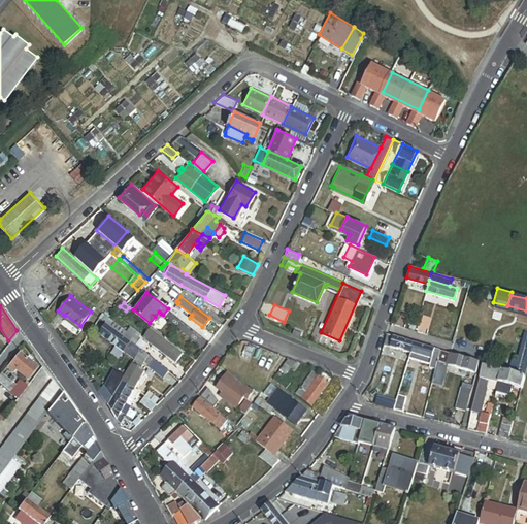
[(109,316),(108,316),(98,331),(124,351),(125,350),(133,356),(131,359),(133,360),(140,347),(136,342),(123,333),(127,329),(109,316)]
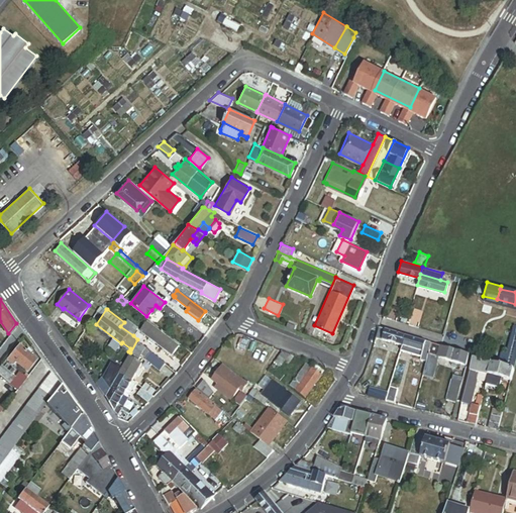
[(124,321),(124,322),(120,326),(133,335),(136,331),(124,321)]
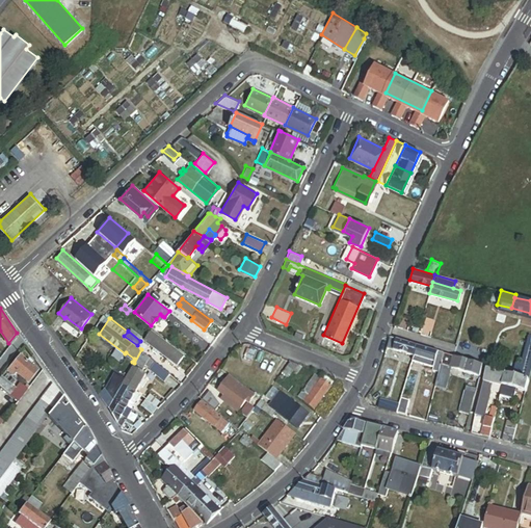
[(150,342),(156,334),(152,331),(145,339),(150,342)]
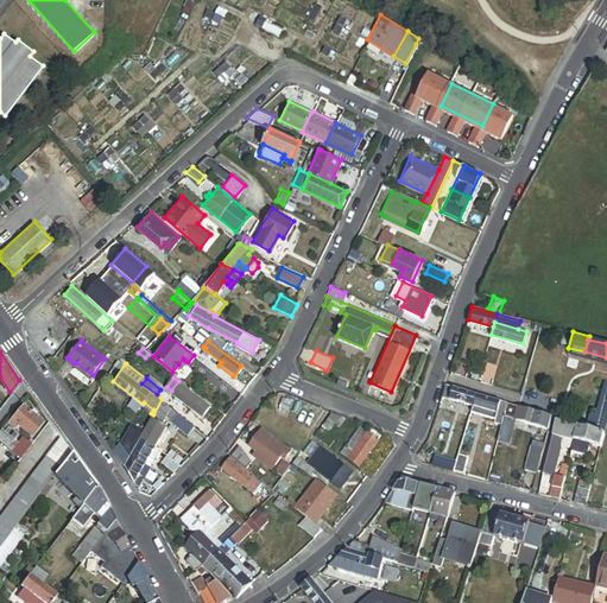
[(337,379),(335,385),(345,388),(347,382),(337,379)]
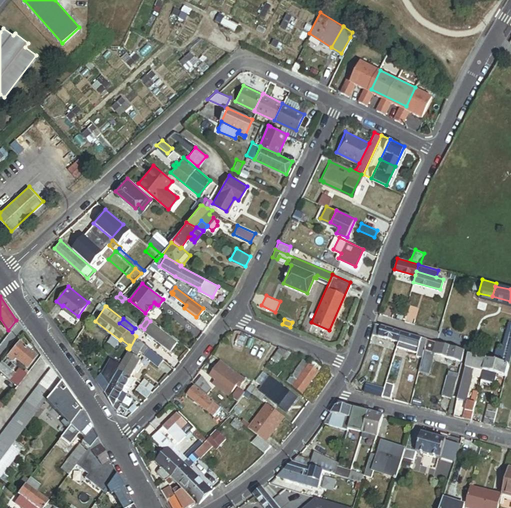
[(176,340),(150,321),(144,329),(148,332),(146,335),(151,339),(153,336),(170,349),(176,340)]
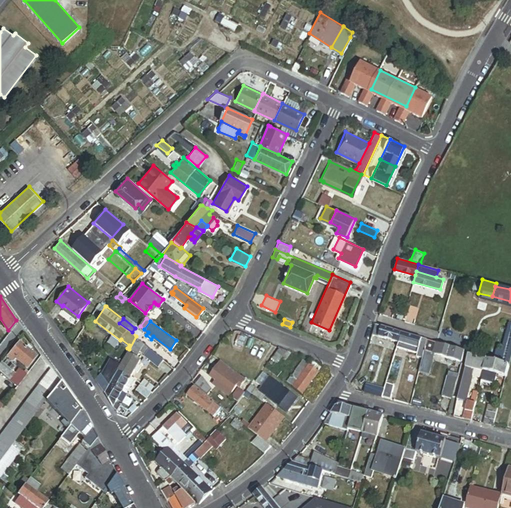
[(378,335),(381,324),(376,323),(372,333),(378,335)]
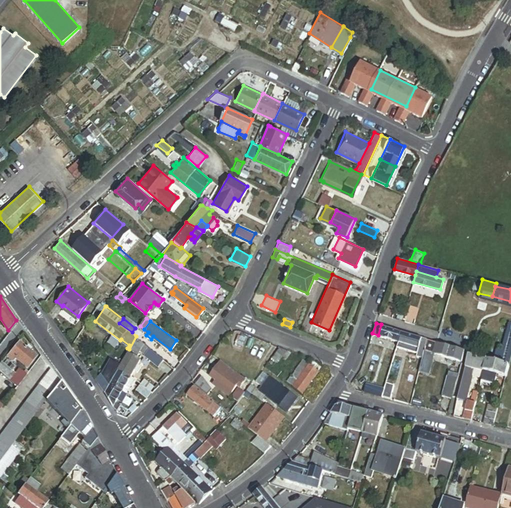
[(398,340),(401,330),(381,324),(378,335),(398,340)]
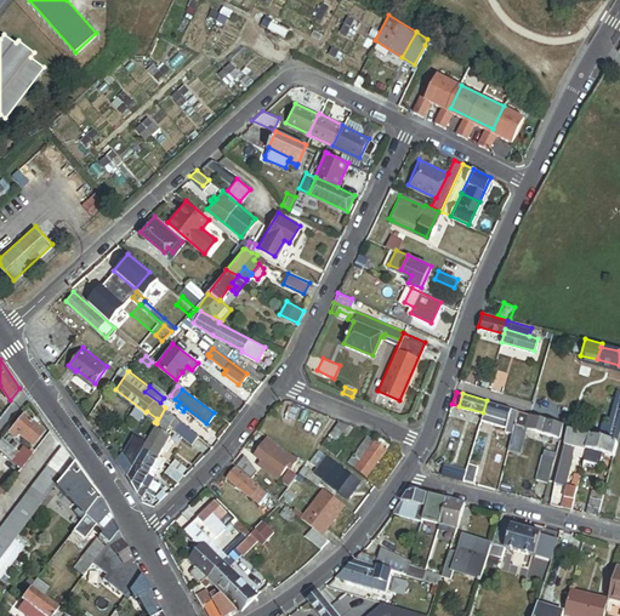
[(507,406),(510,400),(510,397),(508,395),(507,400),(500,398),(498,404),(507,406)]
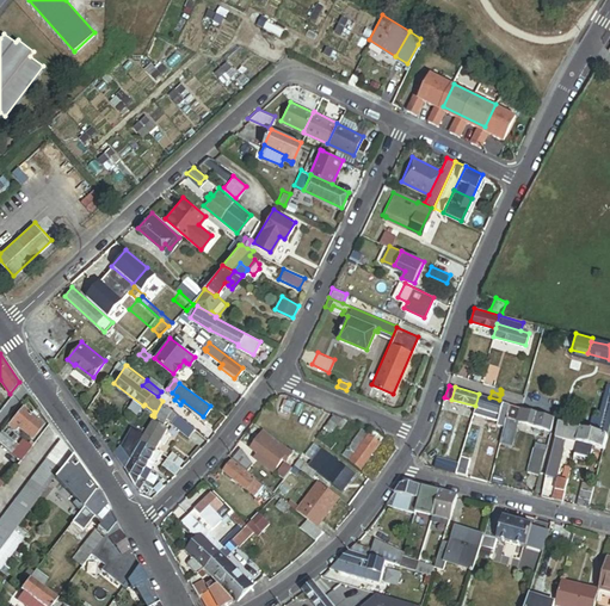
[(499,413),(501,401),(499,400),(490,397),(479,394),(475,406),(499,413)]
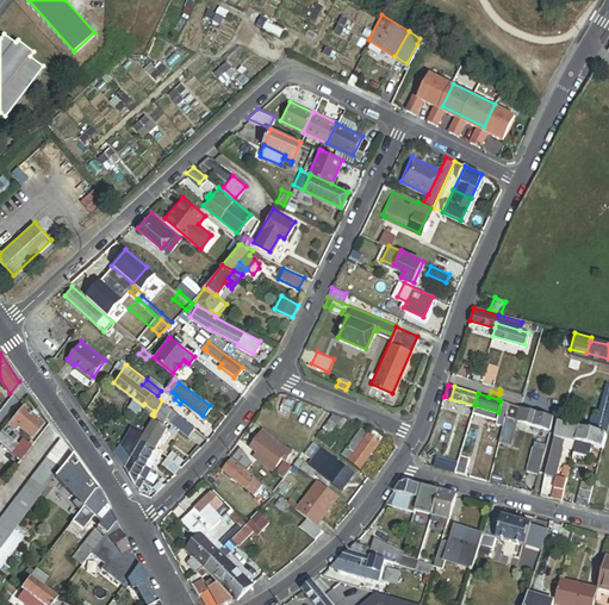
[(508,403),(519,405),(520,398),(501,393),(498,399),(501,400),(508,403)]
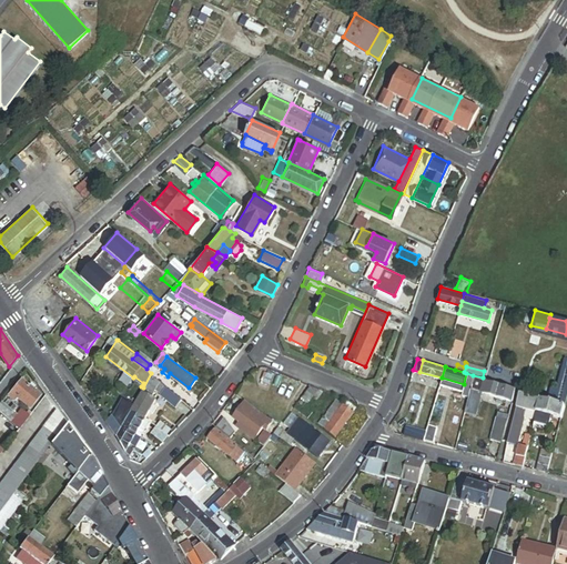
[(151,373),(143,388),(142,389),(151,394),(155,386),(160,381),(151,373)]
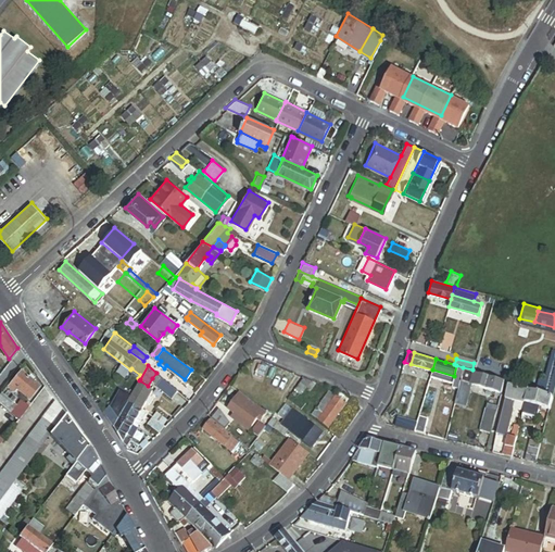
[(461,378),(463,367),(456,365),(454,376),(461,378)]
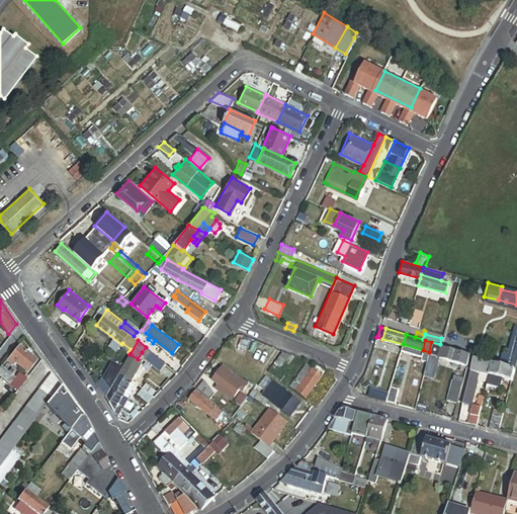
[(259,345),(250,341),(247,350),(256,353),(259,345)]
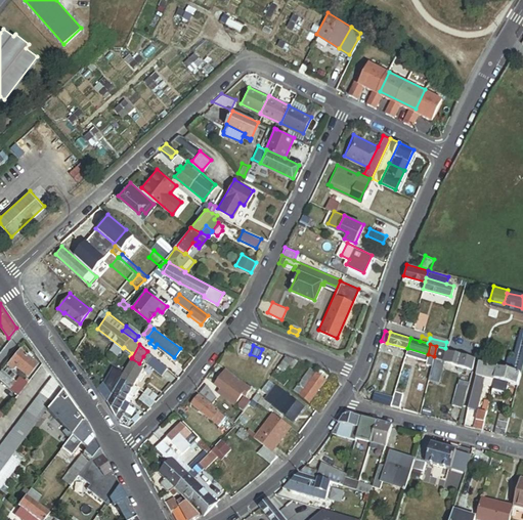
[(471,369),(474,357),(445,348),(436,346),(434,356),(433,357),(439,359),(471,369)]
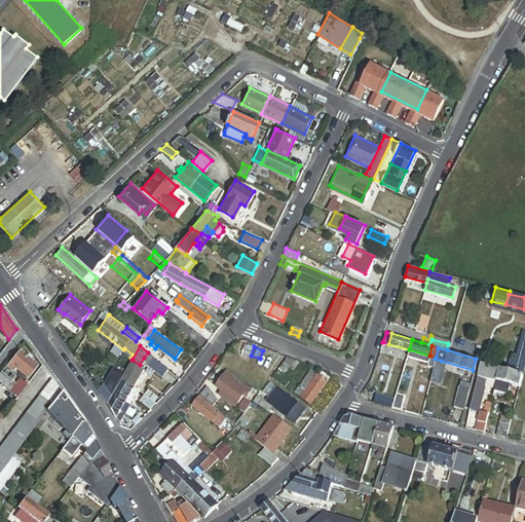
[(19,348),(6,364),(12,369),(14,366),(27,375),(36,363),(19,348)]
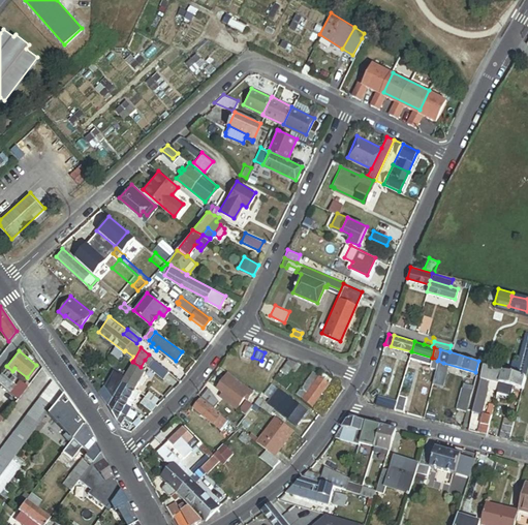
[(154,358),(149,354),(145,360),(150,364),(154,358)]
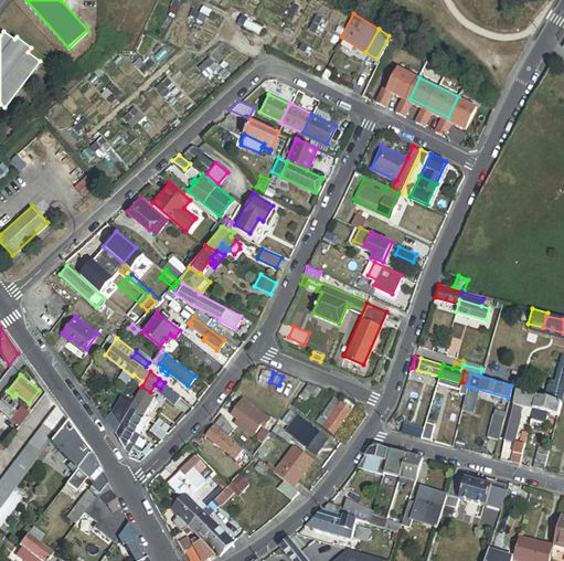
[(297,406),(301,401),(306,395),(307,397),(316,383),(308,381),(291,403),(297,406)]
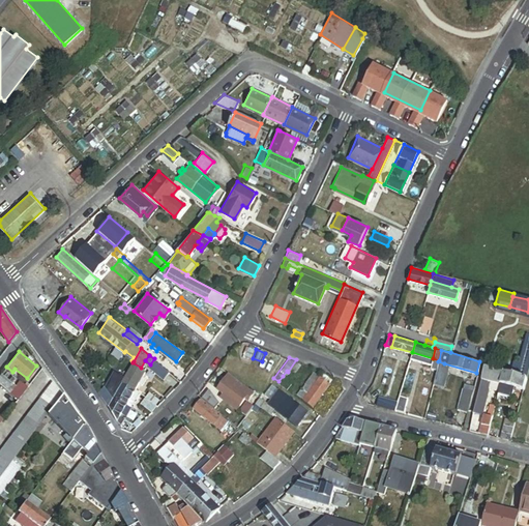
[(164,377),(169,371),(154,358),(150,364),(149,364),(164,377)]
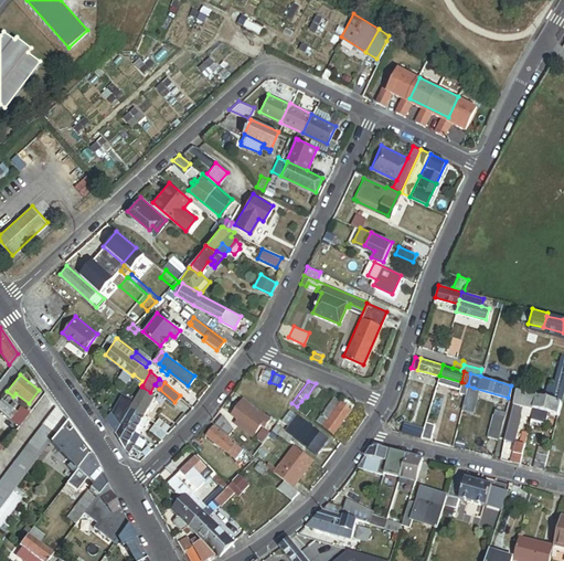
[(150,392),(141,387),(136,398),(131,404),(146,412),(150,404),(152,405),(155,402),(151,400),(155,395),(150,392)]
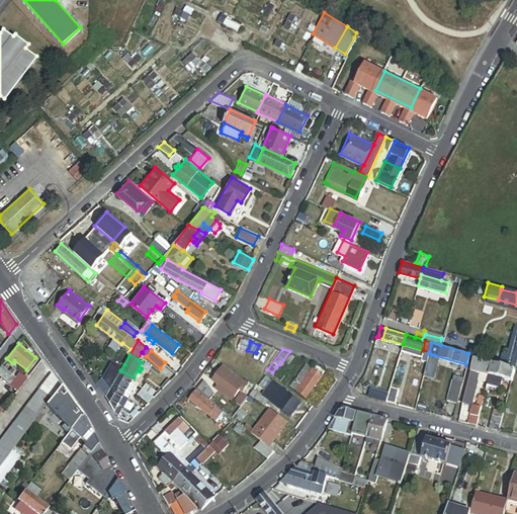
[(489,372),(492,362),(474,357),(470,369),(479,371),(479,370),(489,372)]
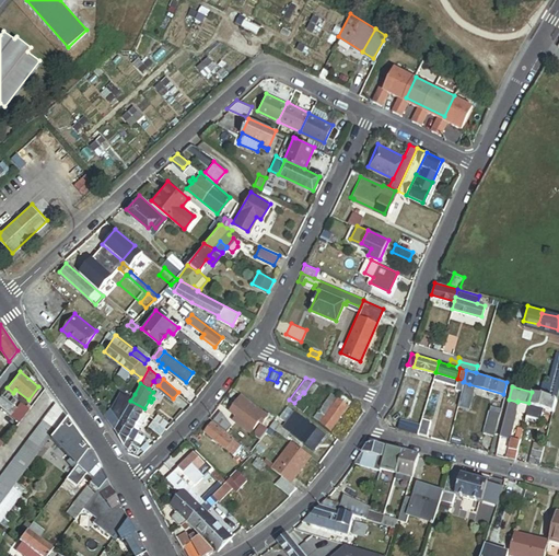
[(462,390),(458,404),(464,406),(467,390),(462,387),(462,390)]
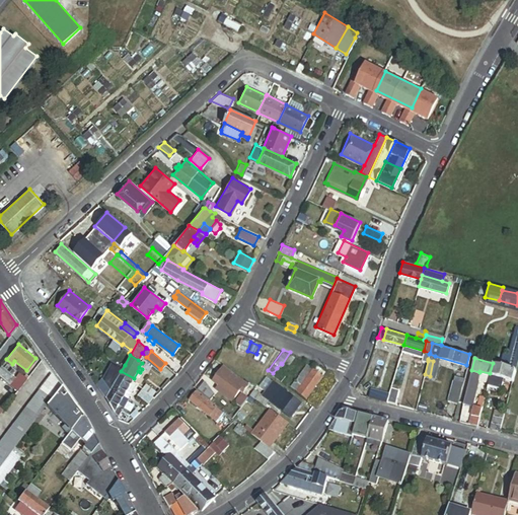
[(121,371),(125,365),(121,362),(120,365),(113,361),(103,376),(103,377),(112,388),(113,385),(121,371)]
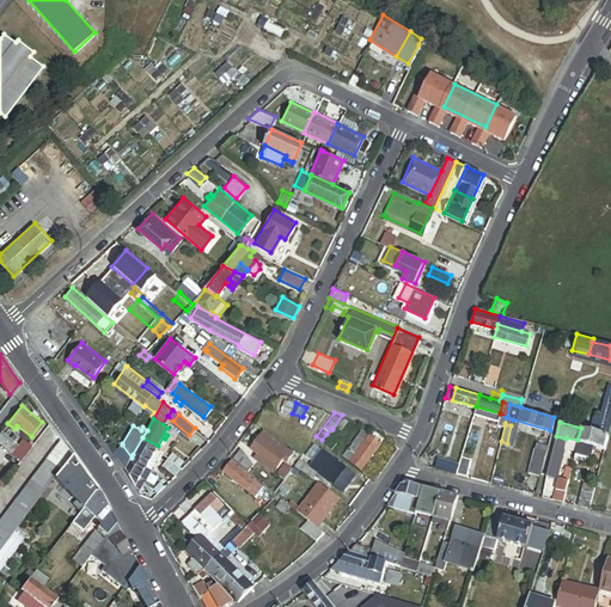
[(383,435),(373,428),(370,433),(362,428),(344,453),(361,466),(383,435)]
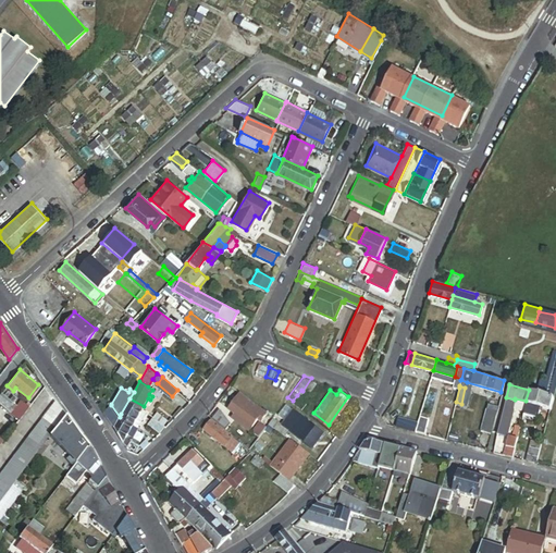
[(550,407),(553,395),(529,390),(526,401),(541,405),(550,407)]
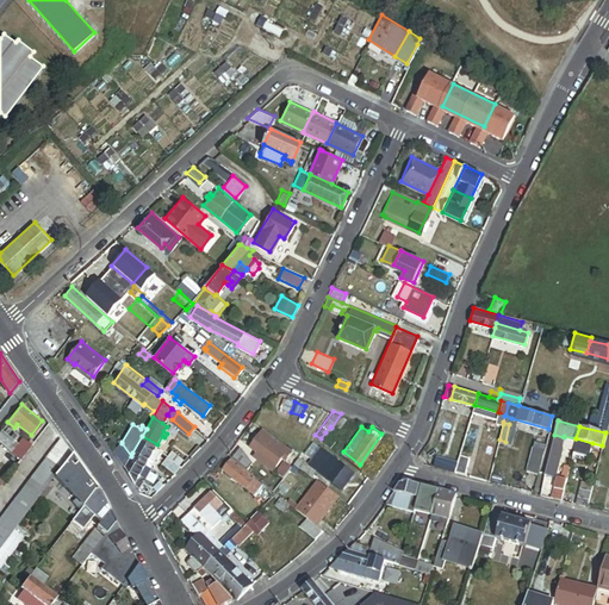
[(0,428),(0,441),(4,444),(11,449),(17,442),(0,428)]
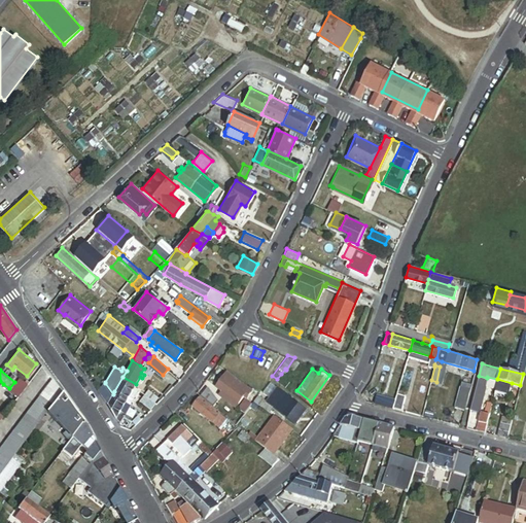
[(228,370),(216,384),(238,401),(244,393),(247,395),(252,388),(249,386),(228,370)]
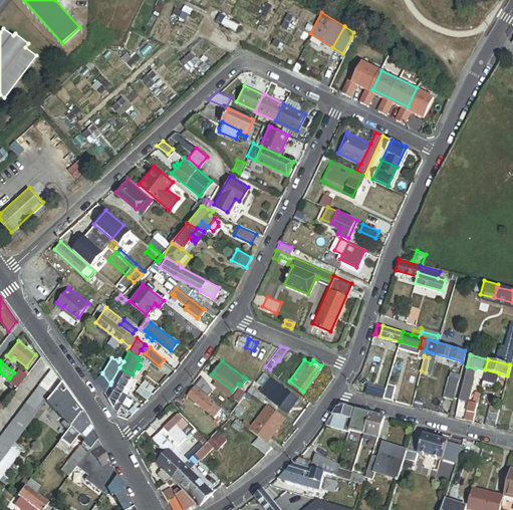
[(282,369),(274,364),(270,369),(278,375),(282,369)]
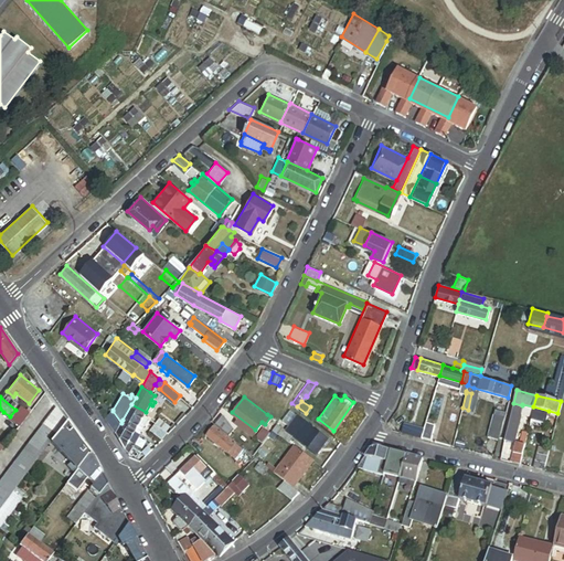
[(66,419),(56,403),(0,477),(0,505),(12,489),(57,429),(66,419)]
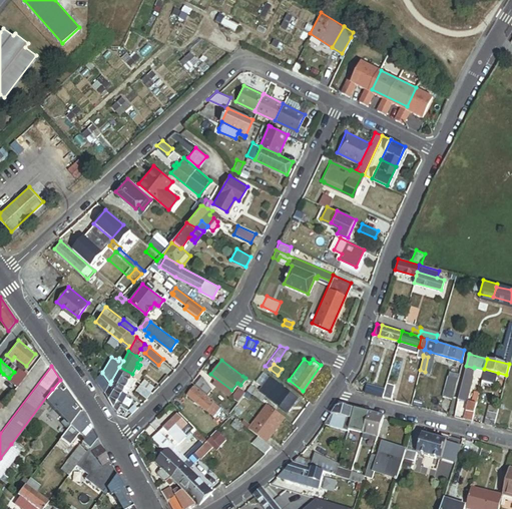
[(474,368),(466,366),(459,392),(467,394),(472,374),(474,368)]
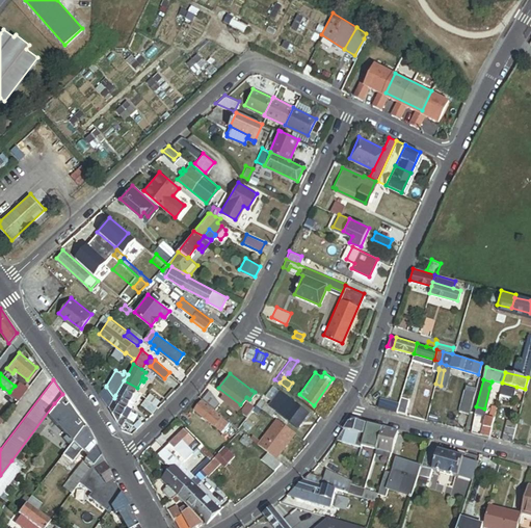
[(18,398),(28,385),(25,383),(24,385),(19,380),(15,386),(9,392),(18,398)]
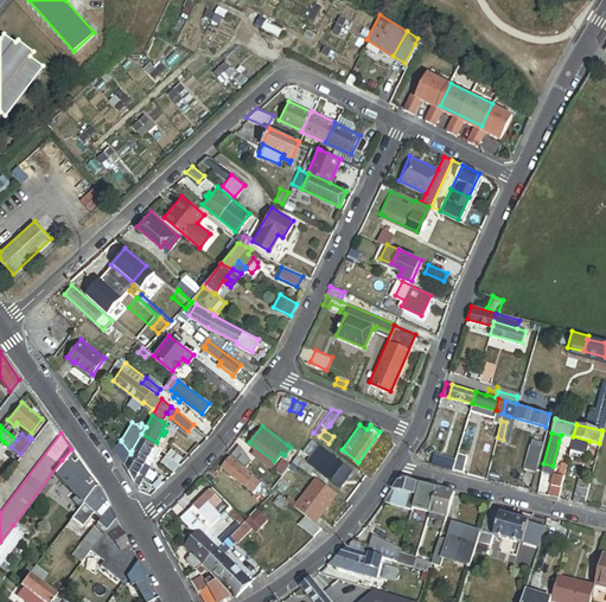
[(157,442),(141,434),(132,450),(147,459),(157,442)]
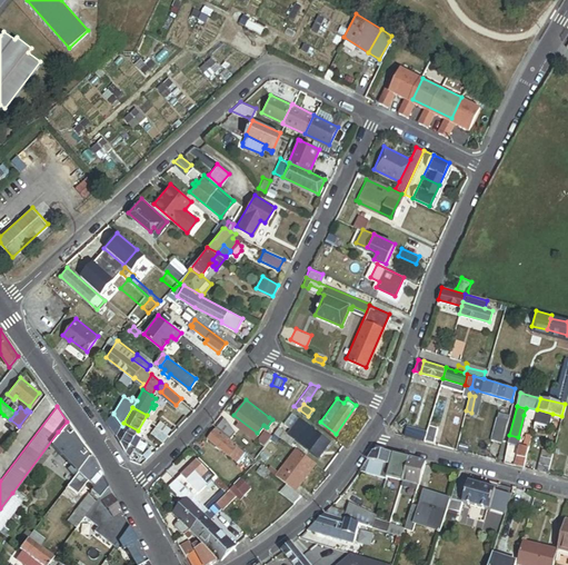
[(537,409),(526,407),(526,408),(524,415),(535,418),(537,409)]
